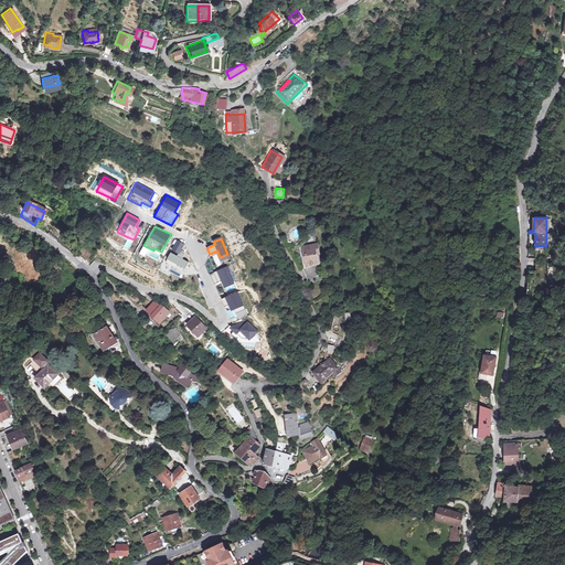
[(184,244),(178,241),(171,251),(179,254),(180,252),(184,244)]
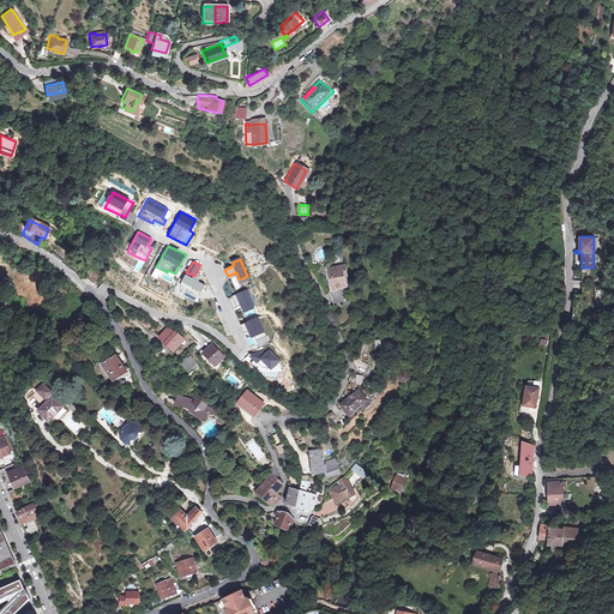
[(342,277),(344,276),(343,266),(327,269),(331,290),(344,287),(342,277)]
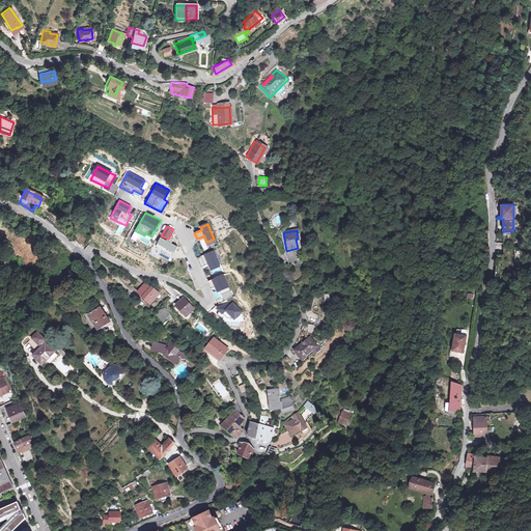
[(84,246),(87,241),(78,233),(72,239),(79,245),(81,246),(84,246)]
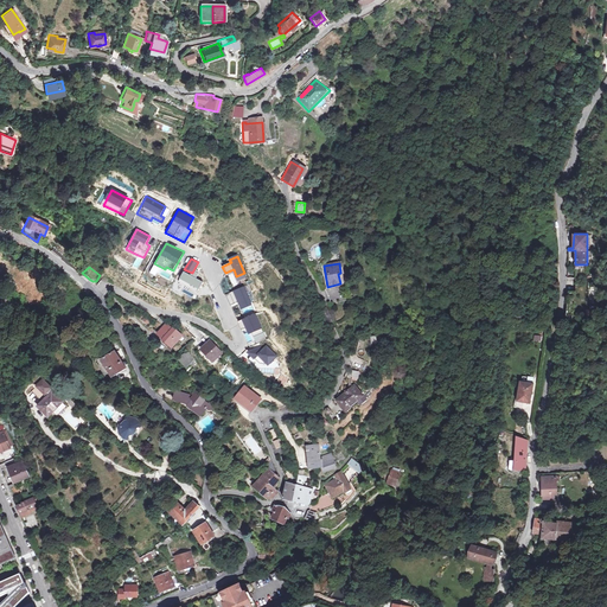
[(246,281),(244,275),(236,278),(232,269),(227,272),(231,286),(246,281)]
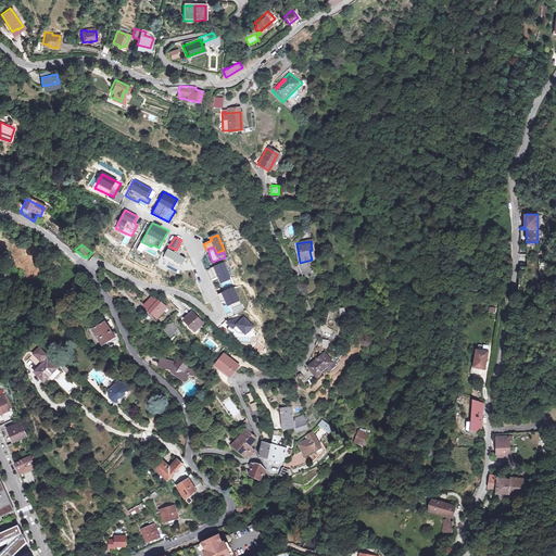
[(175,252),(168,248),(163,257),(181,267),(186,258),(179,254),(181,250),(177,248),(175,252)]
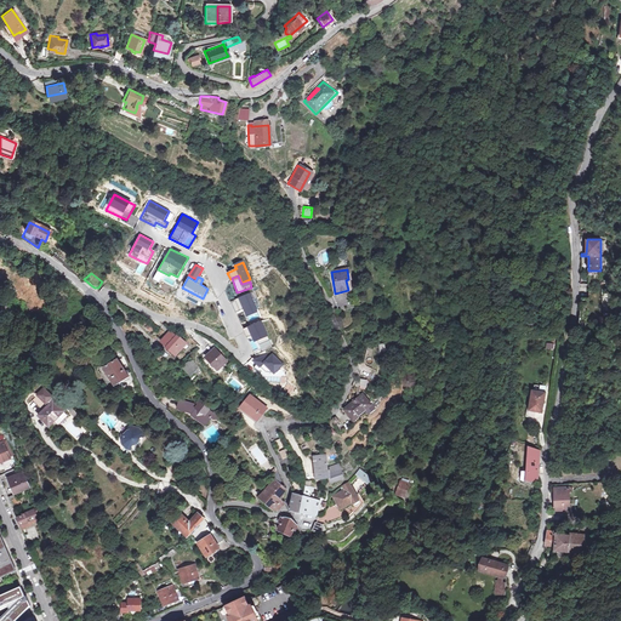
[(257,312),(249,295),(233,302),(237,311),(243,308),(248,317),(257,312)]
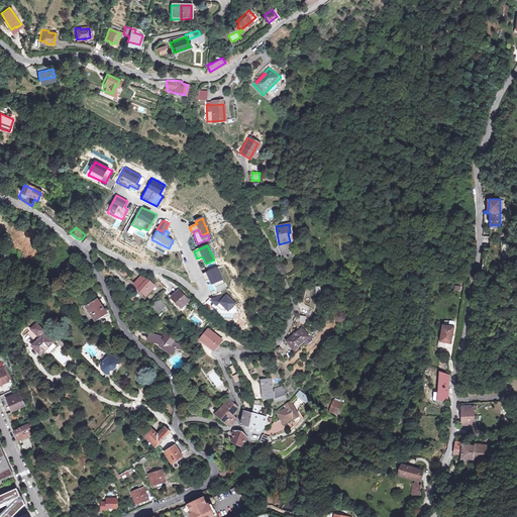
[(120,274),(125,270),(126,269),(122,266),(117,270),(120,274)]
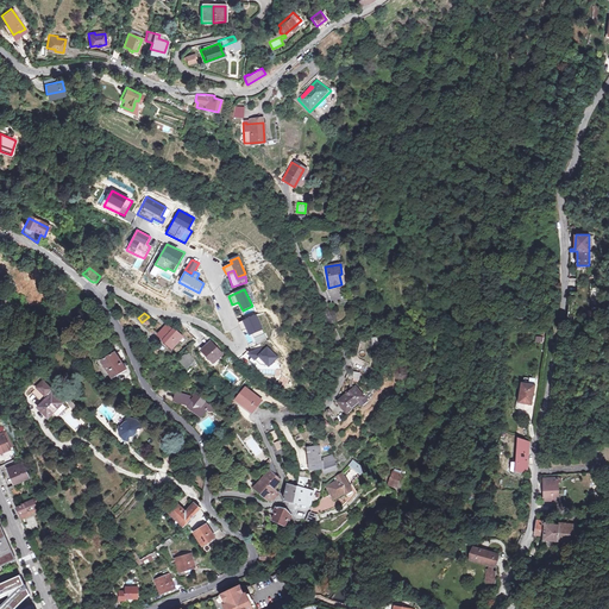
[(264,334),(256,315),(239,322),(242,330),(246,328),(250,336),(253,333),(255,338),(264,334)]
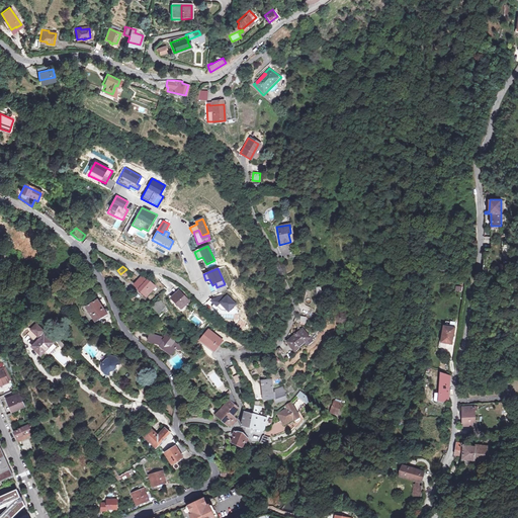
[(125,270),(120,274),(128,281),(133,276),(125,270)]
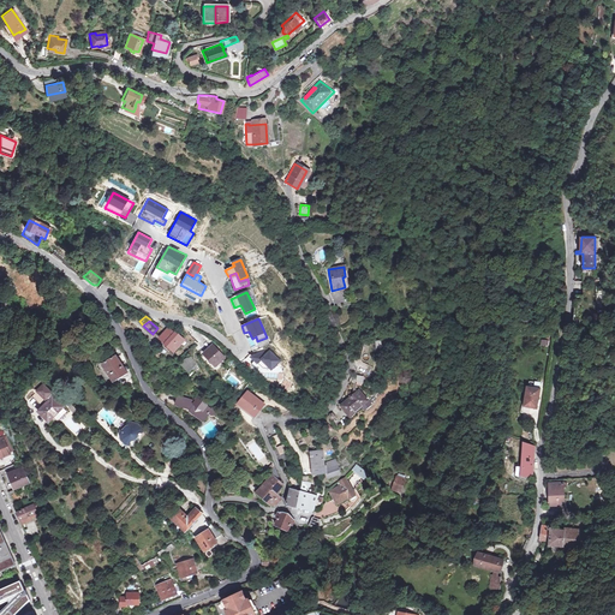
[(172,352),(183,341),(174,333),(172,335),(167,329),(159,338),(165,342),(163,344),(172,352)]
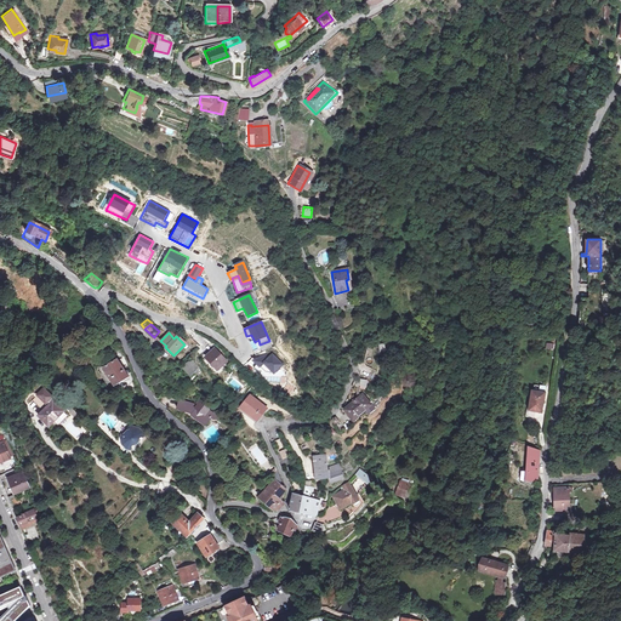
[(217,371),(229,362),(215,347),(204,358),(217,371)]
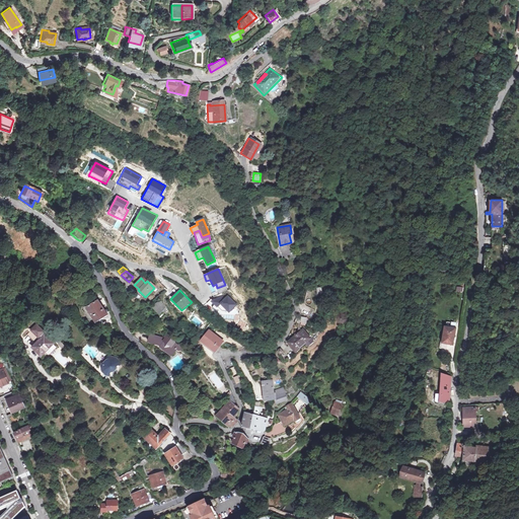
[(236,304),(228,296),(212,301),(222,311),(229,311),(236,304)]
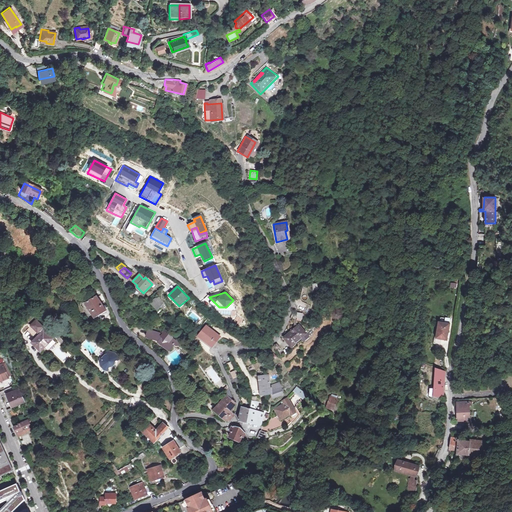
[(84,303),(81,299),(81,300),(80,300),(80,301),(79,302),(79,303),(79,305),(80,306),(81,307),(89,321),(90,322),(91,322),(92,323),(94,323),(95,322),(93,318),(105,311),(96,296),(84,303)]
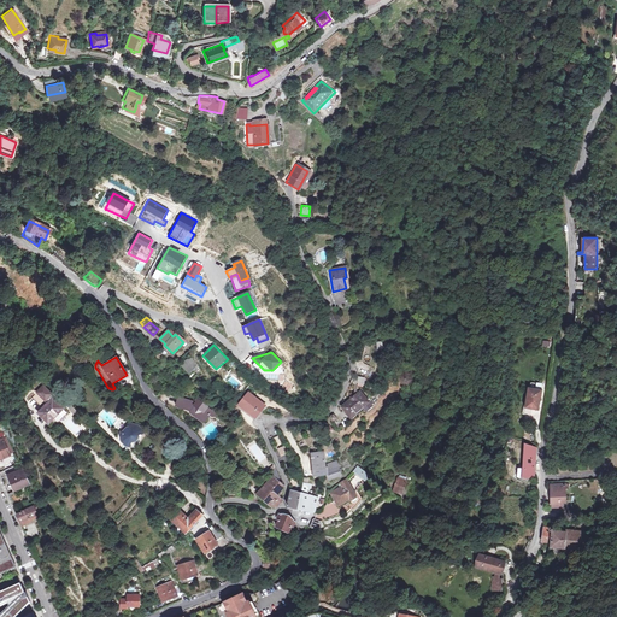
[(184,360),(193,368),(195,365),(188,357),(184,360)]
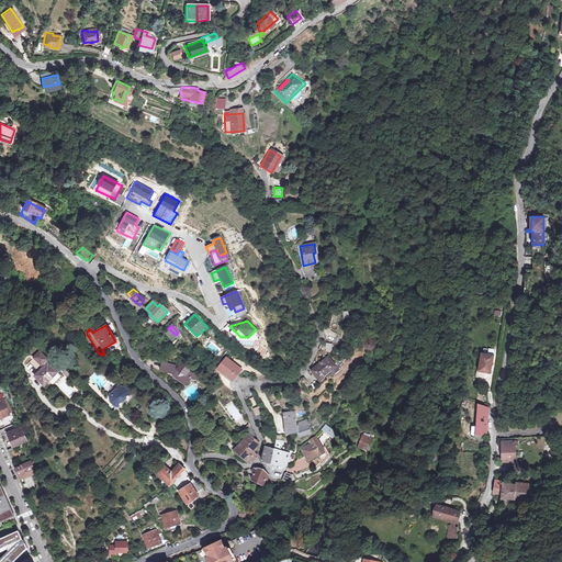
[(179,339),(176,335),(168,328),(164,333),(176,344),(179,339)]
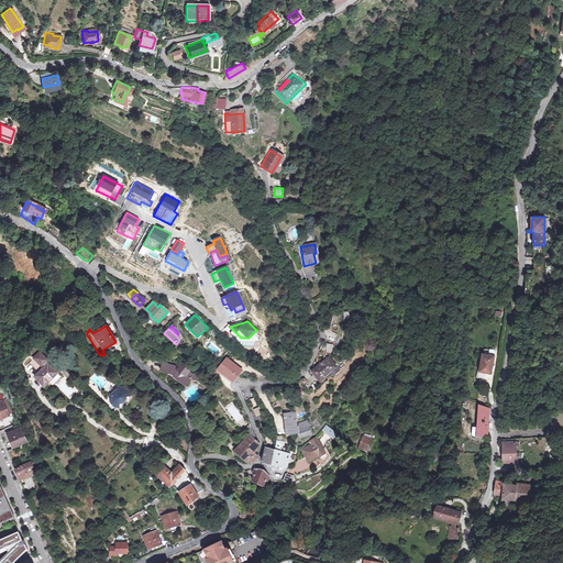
[(48,360),(40,351),(29,363),(36,371),(48,360)]
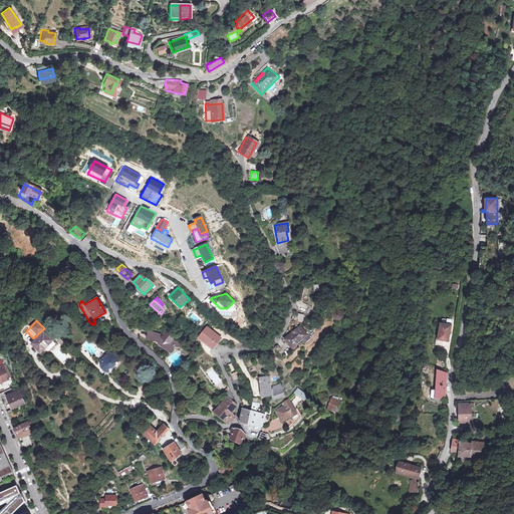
[(451,325),(440,323),(438,339),(449,340),(451,325)]
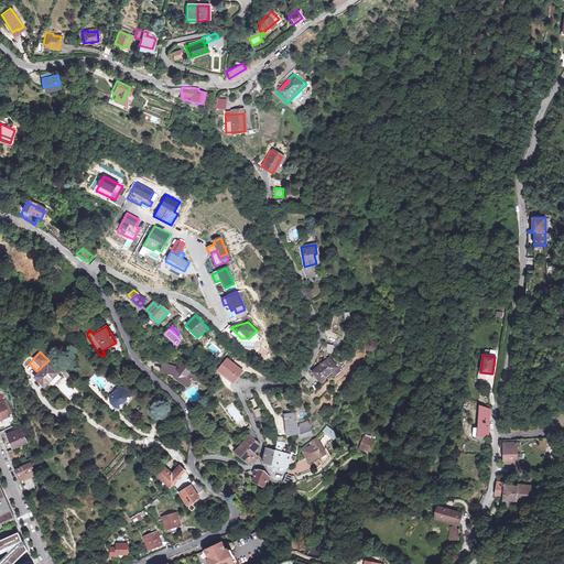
[(316,377),(321,382),(333,373),(336,377),(342,371),(329,357),(311,372),(315,378),(316,377)]
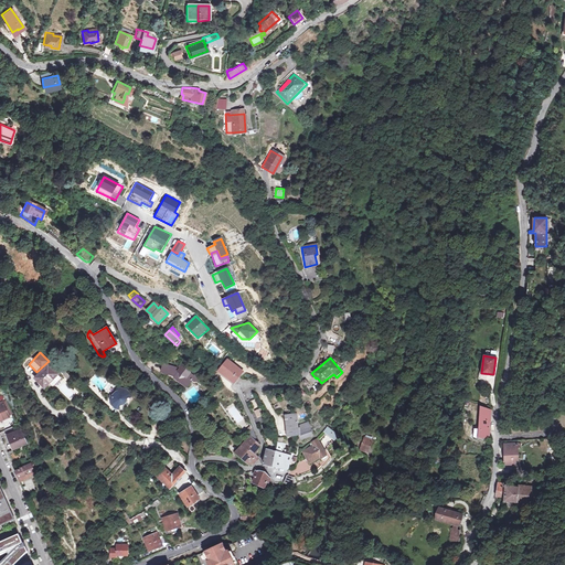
[(232,384),(242,371),(225,360),(216,372),(232,384)]
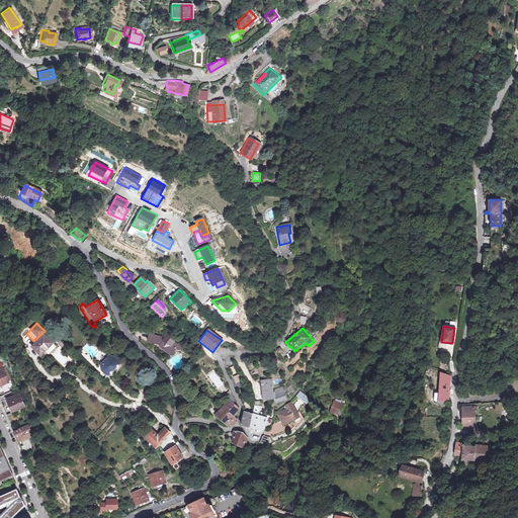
[(182,350),(184,347),(180,344),(178,346),(167,337),(165,339),(150,334),(148,340),(161,345),(173,354),(176,349),(179,350),(182,350)]
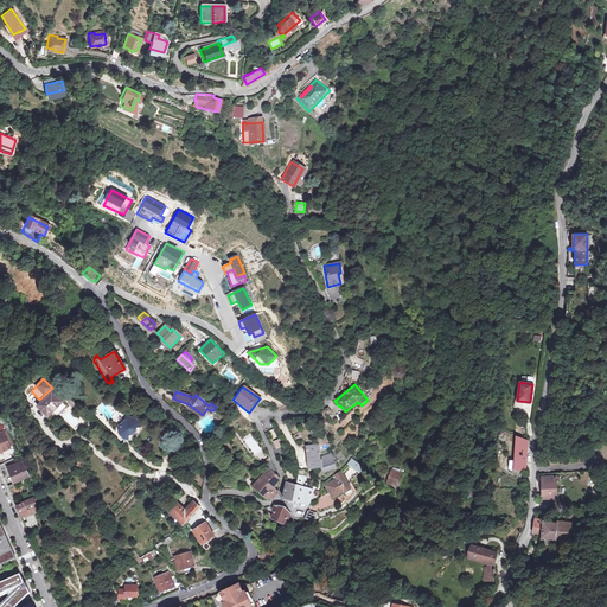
[(56,409),(63,403),(51,393),(38,408),(49,417),(56,409)]
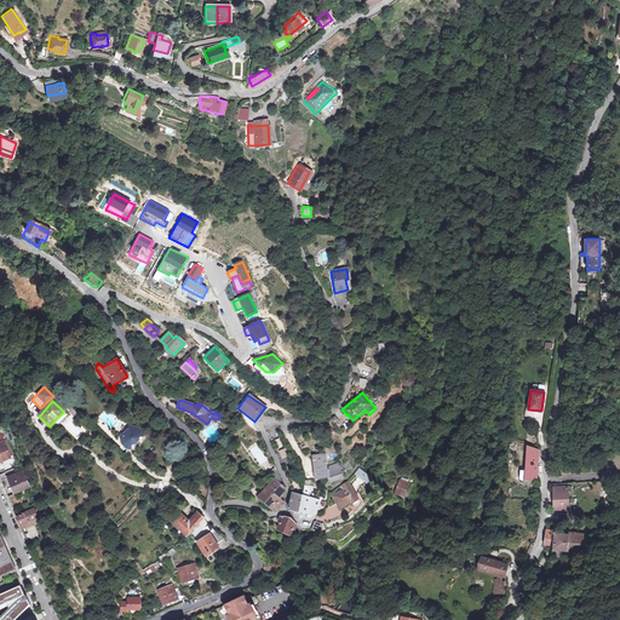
[(132,443),(133,443),(136,442),(138,438),(139,436),(138,435),(143,435),(144,430),(139,426),(133,425),(130,425),(130,428),(128,429),(125,432),(125,434),(122,434),(121,437),(124,443),(127,448),(131,448),(132,443)]
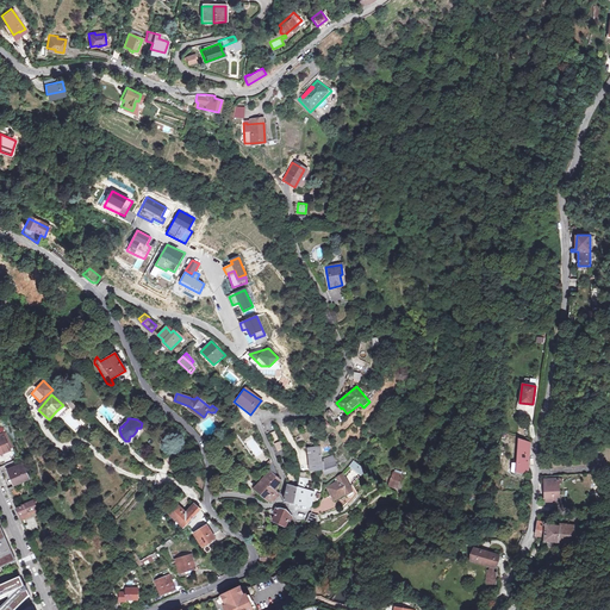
[(198,425),(194,429),(195,429),(198,433),(204,440),(204,441),(209,439),(207,437),(198,425)]
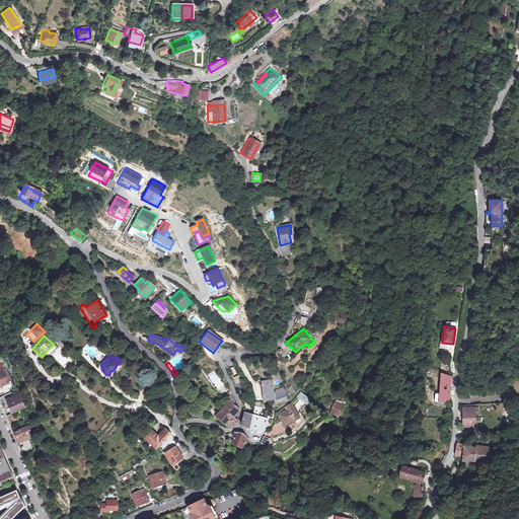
[(0,372),(0,387),(9,384),(3,371),(0,372)]
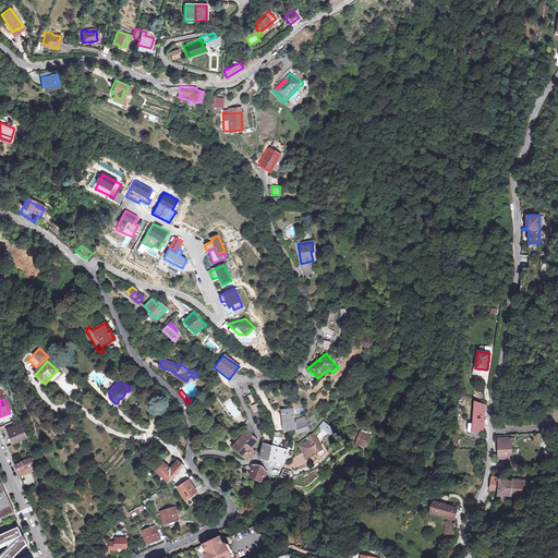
[(473,402),(473,422),(472,429),(476,429),(483,429),(483,421),(484,404),(473,402)]
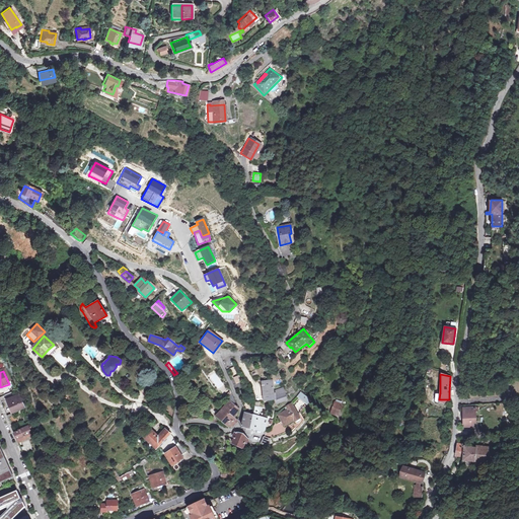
[(238,375),(232,378),(235,384),(241,381),(238,375)]
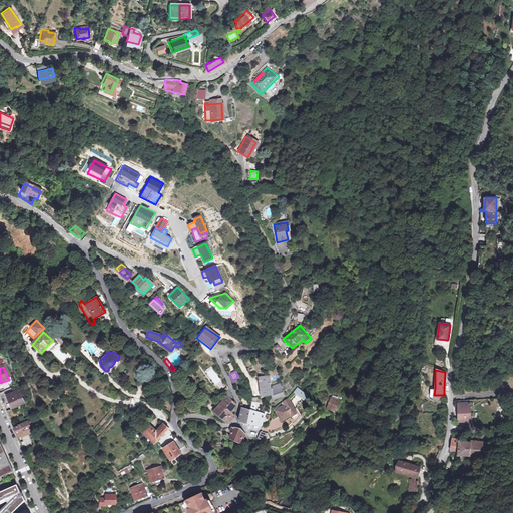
[(284,396),(279,384),(271,387),(269,377),(259,379),(262,397),(273,395),(274,400),(284,396)]
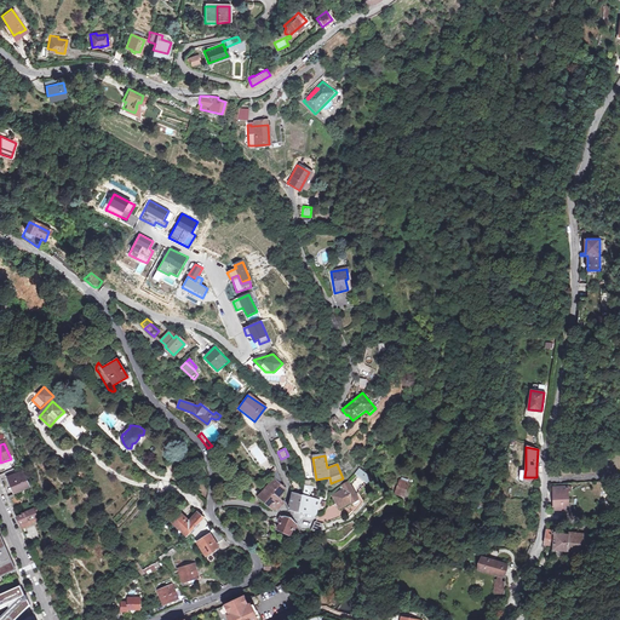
[(371,477),(359,469),(354,474),(366,483),(371,477)]
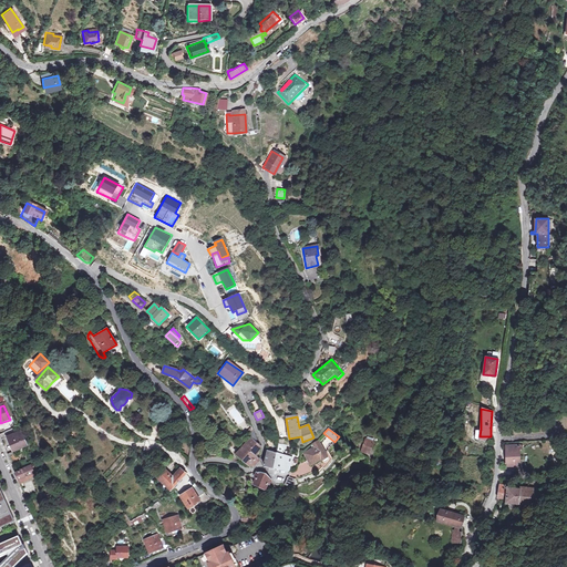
[(480,436),(481,429),(476,429),(473,437),(484,440),(484,436),(480,436)]
